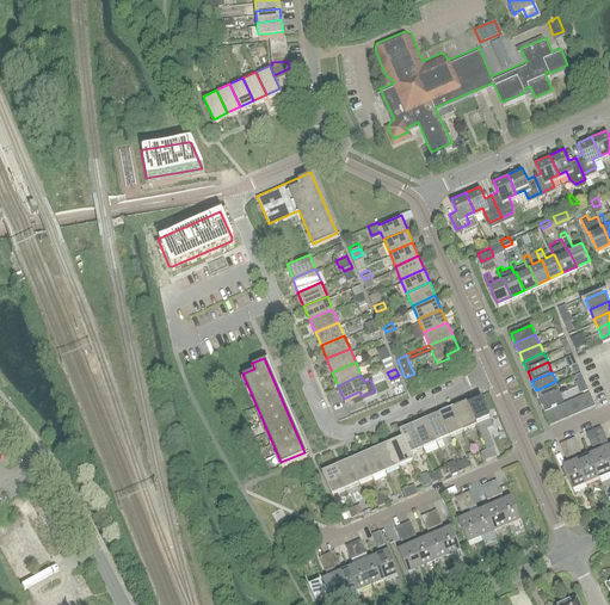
[(556,381),(536,390),(540,400),(560,391),(556,381)]
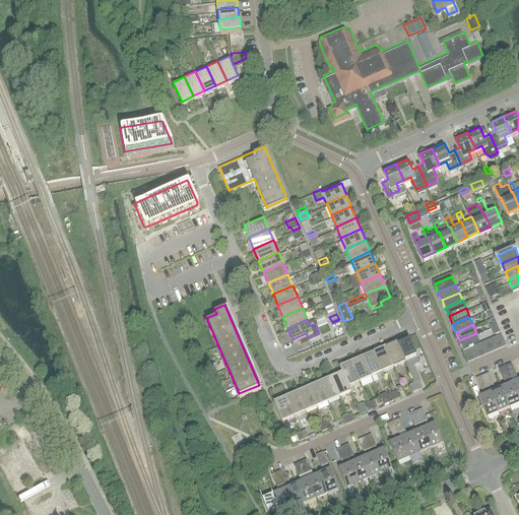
[(404,358),(406,358),(414,378),(420,376),(414,362),(419,360),(407,333),(396,338),(404,358)]
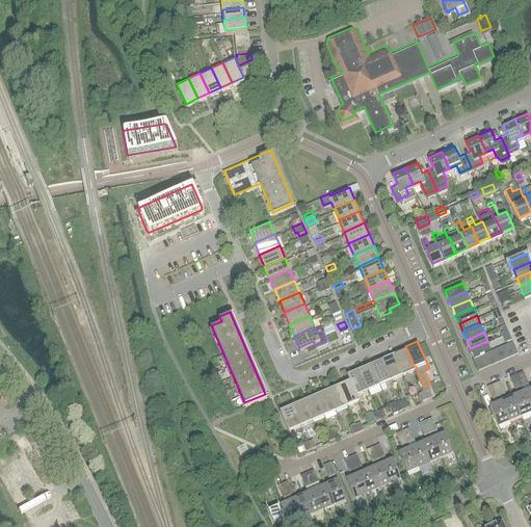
[(487,341),(470,348),(474,357),(492,348),(487,341)]
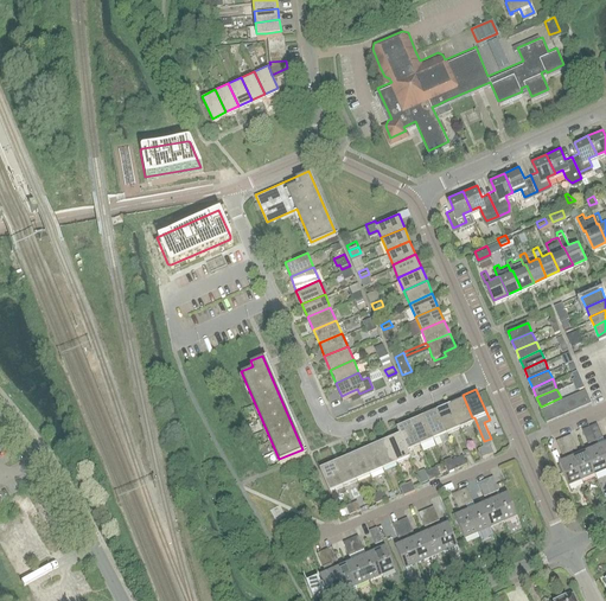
[(448,401),(459,423),(472,417),(463,395),(448,401)]
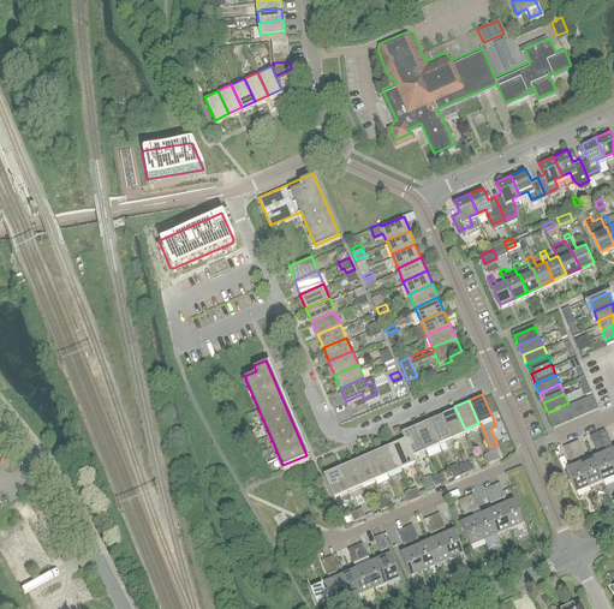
[(454,406),(442,412),(452,435),(465,429),(454,406)]
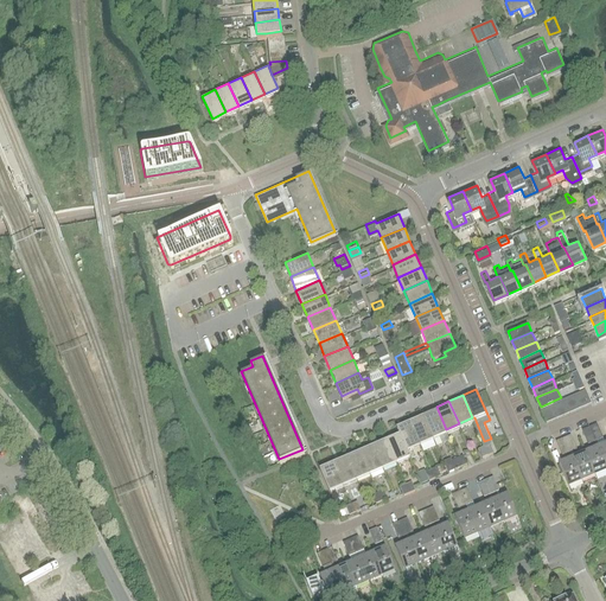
[(437,407),(422,411),(433,435),(446,429),(437,407)]
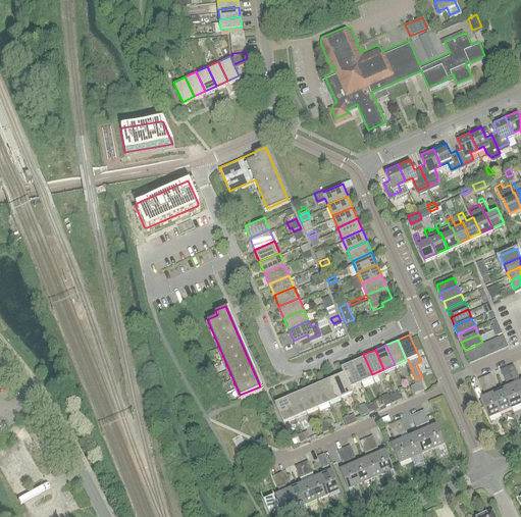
[(363,354),(352,359),(361,379),(372,374),(363,354)]
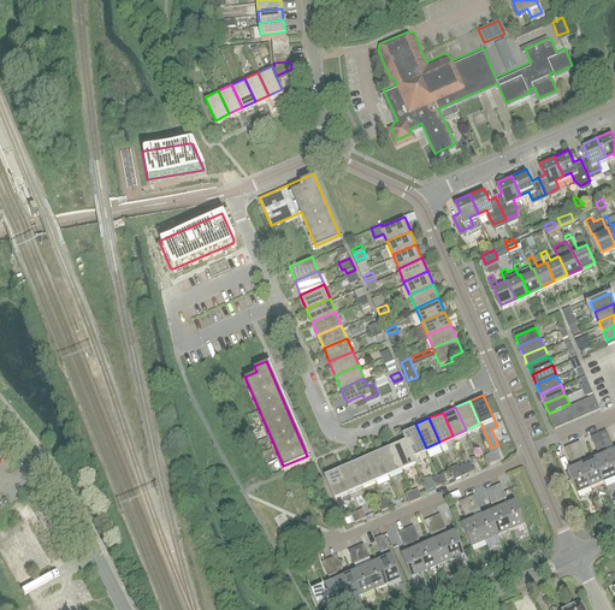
[(413,454),(426,448),(415,424),(402,430),(404,437),(413,454)]
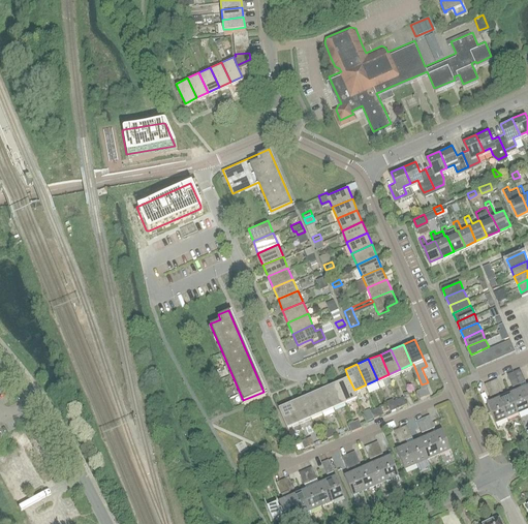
[(513,369),(518,380),(524,378),(519,367),(513,369)]
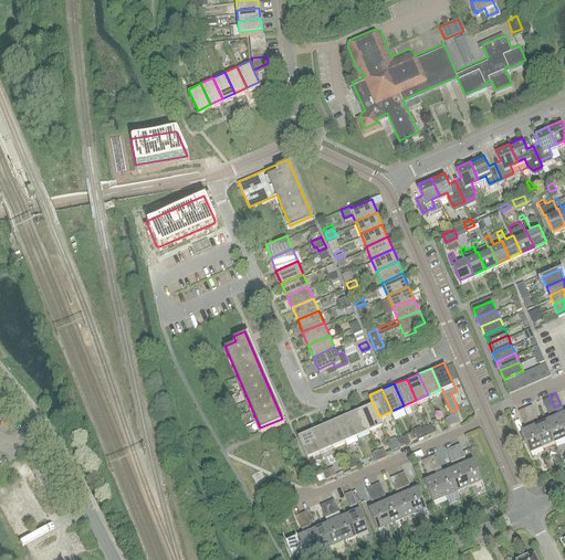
[(547,410),(554,407),(548,394),(542,398),(547,410)]
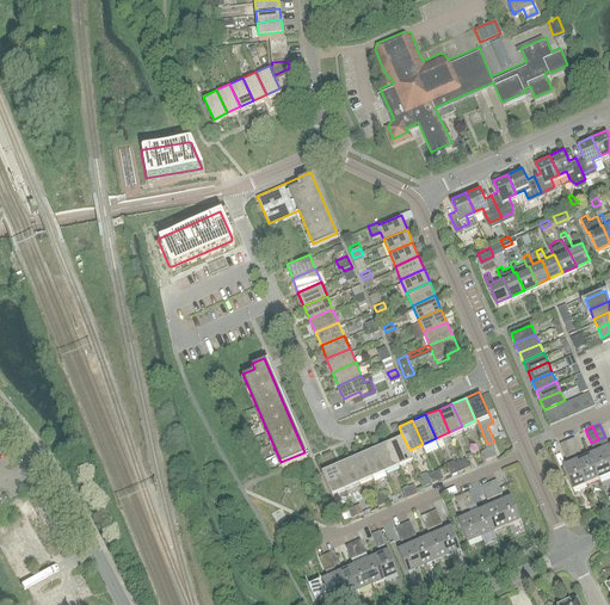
[(401,433),(388,439),(399,463),(412,457),(410,450),(401,433)]
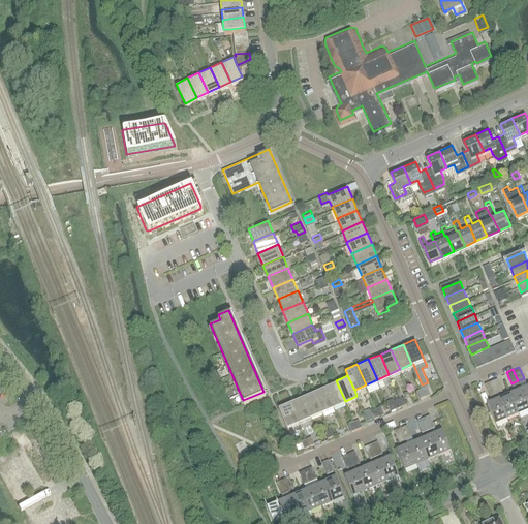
[(490,379),(495,391),(501,388),(496,376),(490,379)]
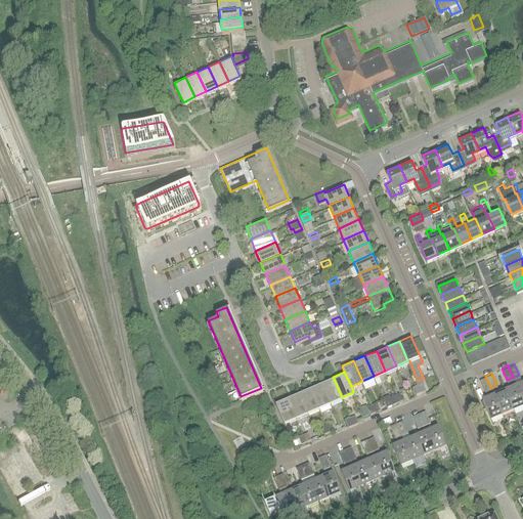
[(484,389),(490,387),(485,376),(479,378),(484,389)]
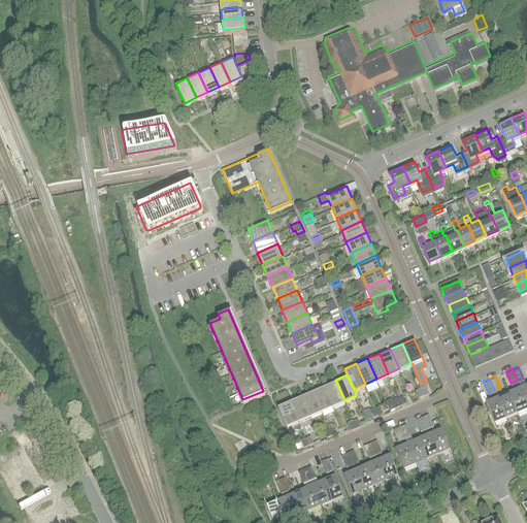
[(335,380),(324,384),(333,404),(344,400),(335,380)]
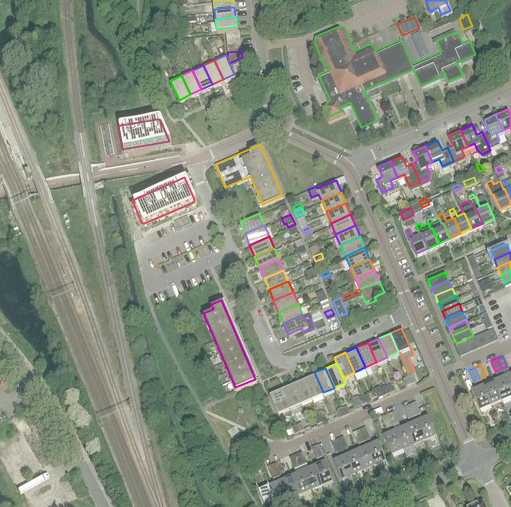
[(314,372),(303,377),(311,397),(323,392),(314,372)]
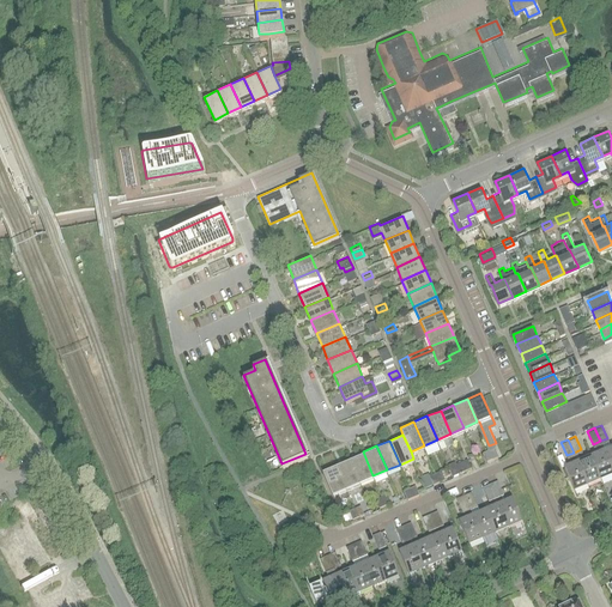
[(600,474),(611,468),(611,467),(604,448),(591,454),(600,474)]
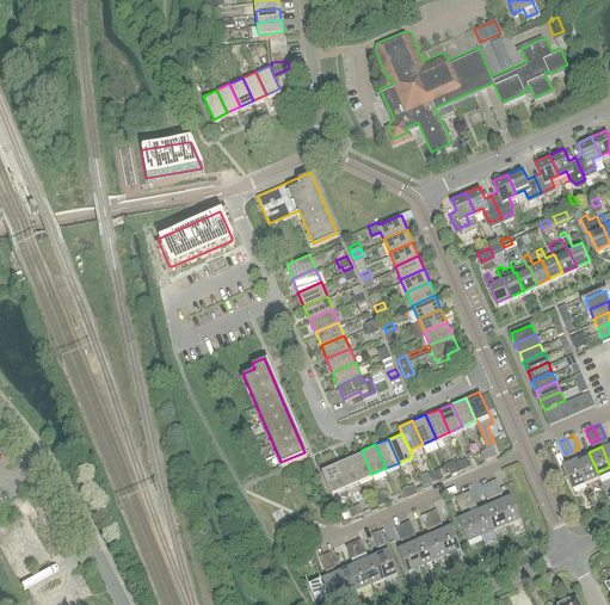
[(362,450),(349,456),(358,480),(371,474),(362,450)]
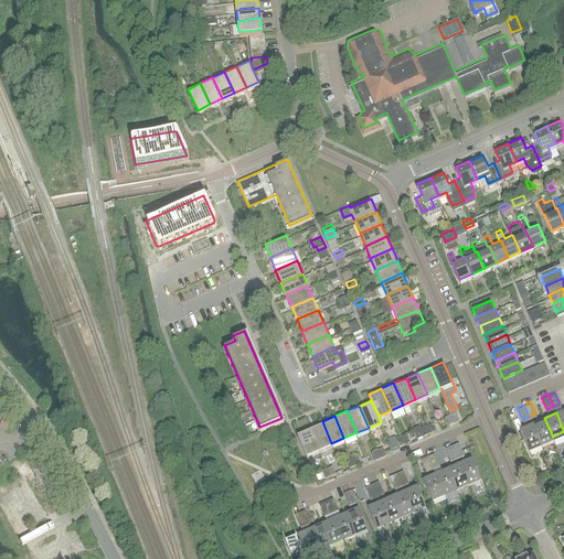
[(544,418),(532,422),(541,442),(553,437),(544,418)]
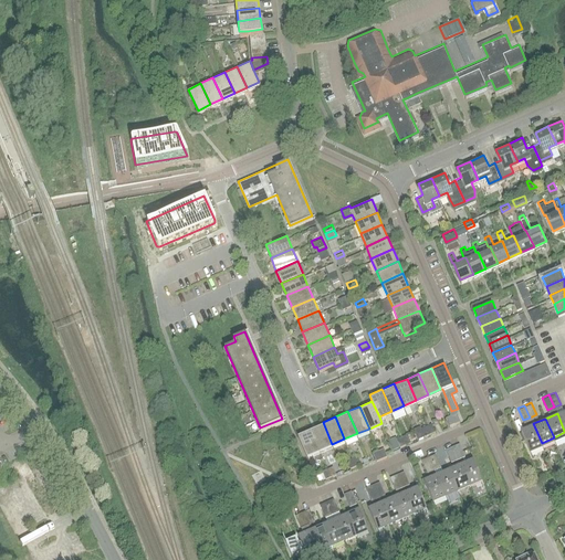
[(320,450),(332,444),(323,422),(310,428),(320,450)]
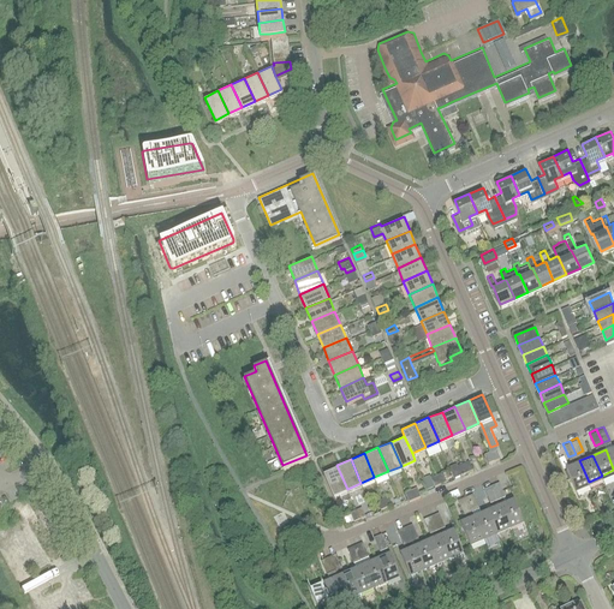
[(464,461),(469,471),(476,469),(471,459),(464,461)]
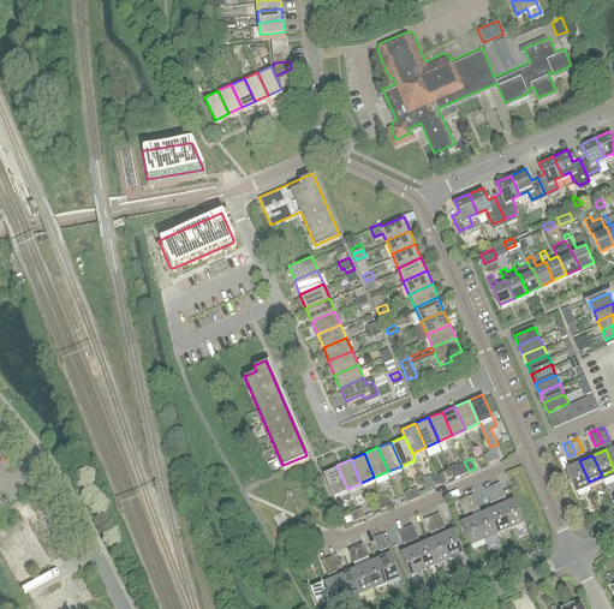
[(566,466),(576,488),(589,482),(579,460),(566,466)]
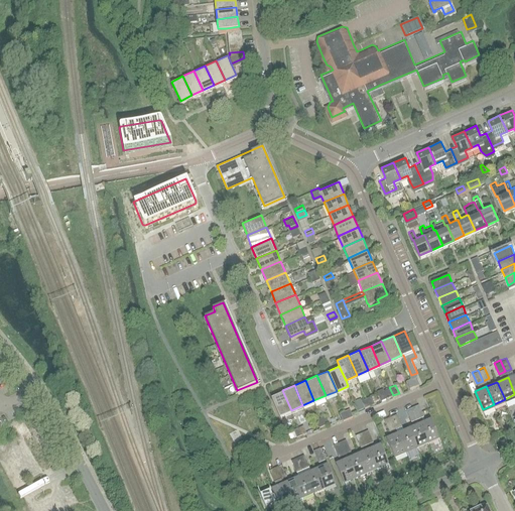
[(383,399),(393,395),(389,387),(386,389),(385,387),(379,389),(383,399)]
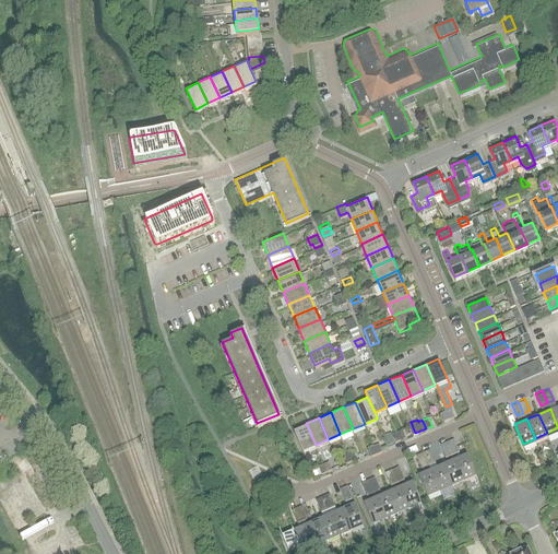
[(304,450),(316,445),(306,423),(294,428),(304,450)]
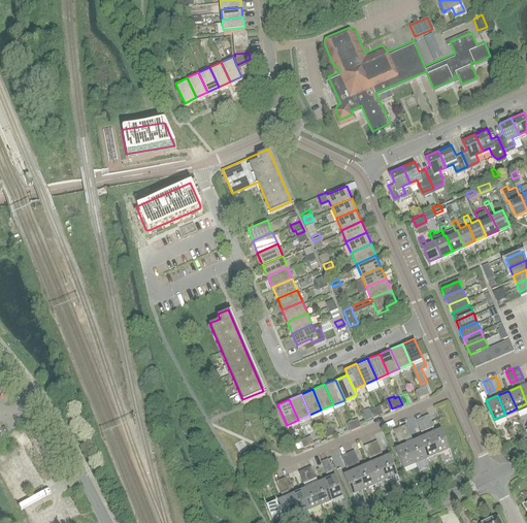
[(365,418),(372,415),(369,406),(368,404),(361,407),(365,418)]
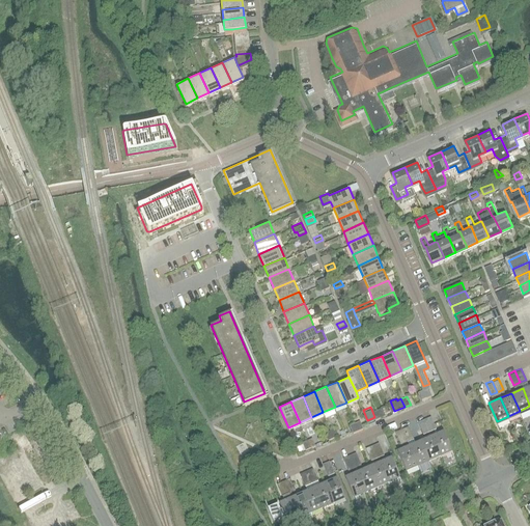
[(424,416),(429,428),(436,425),(430,414),(424,416)]
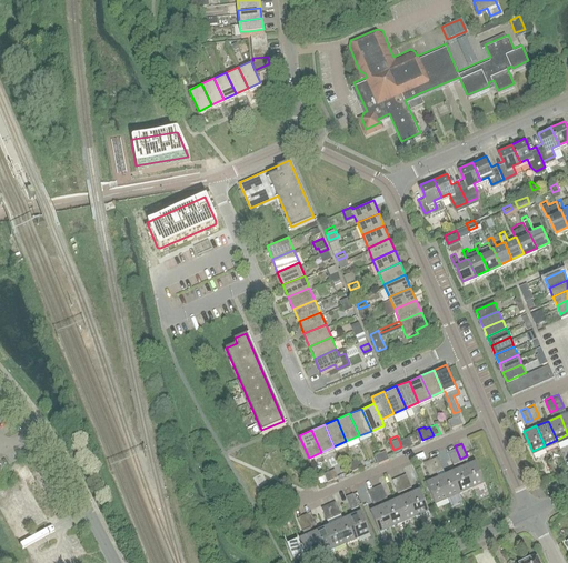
[(454,462),(460,459),(455,445),(448,449),(454,462)]
